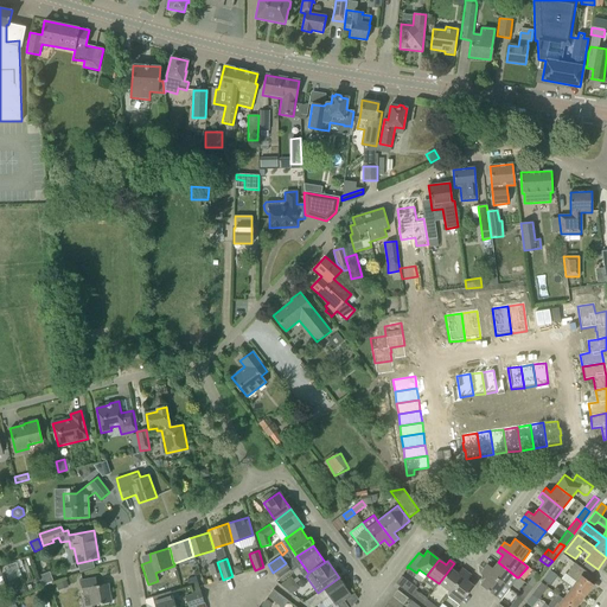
[(2,567),(8,581),(21,576),(16,562),(2,567)]
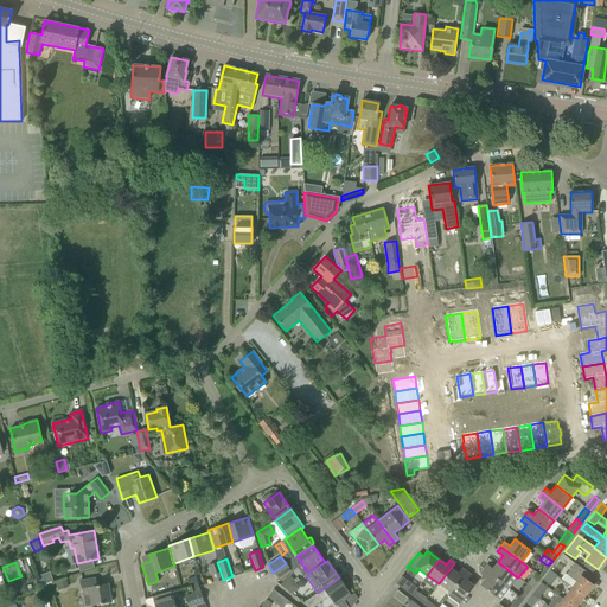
[(223,580),(217,562),(209,564),(215,582),(223,580)]
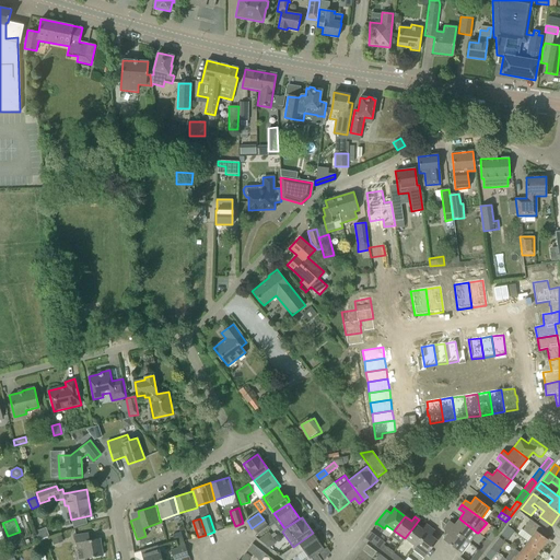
[(450,521),(446,525),(465,539),(465,540),(469,543),(477,533),(459,518),(454,525),(450,521)]
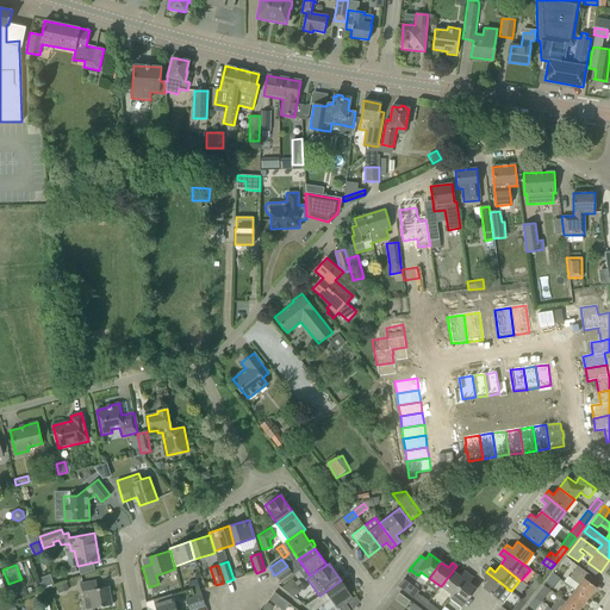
[(287,566),(274,576),(280,584),(293,574),(287,566)]
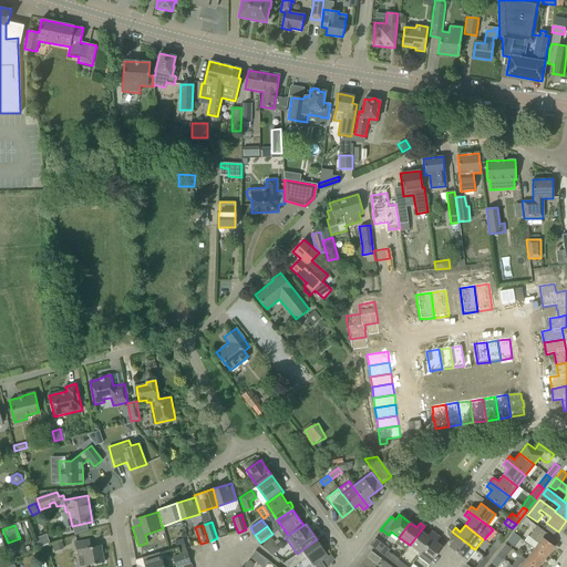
[(537,543),(533,548),(545,557),(554,546),(543,537),(546,533),(536,526),(528,536),(537,543)]
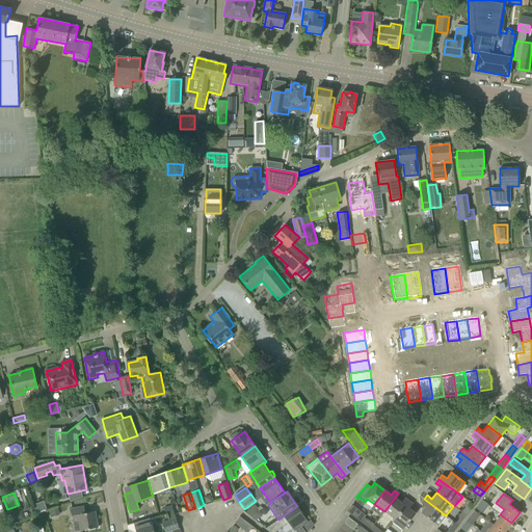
[(384,511),(394,519),(395,519),(408,501),(404,498),(401,503),(395,498),(384,511)]
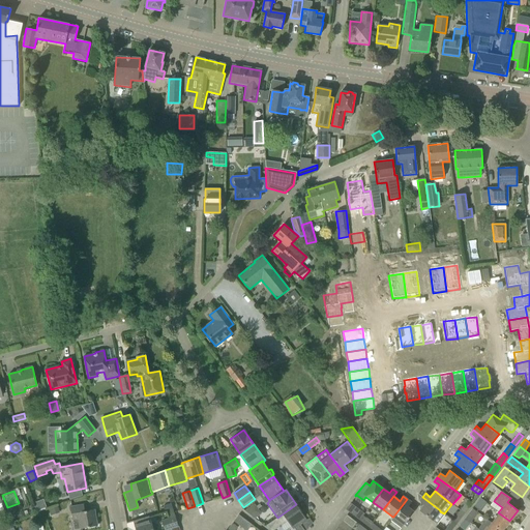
[(440,510),(422,497),(419,501),(423,504),(419,510),(433,521),(440,511),(440,510)]
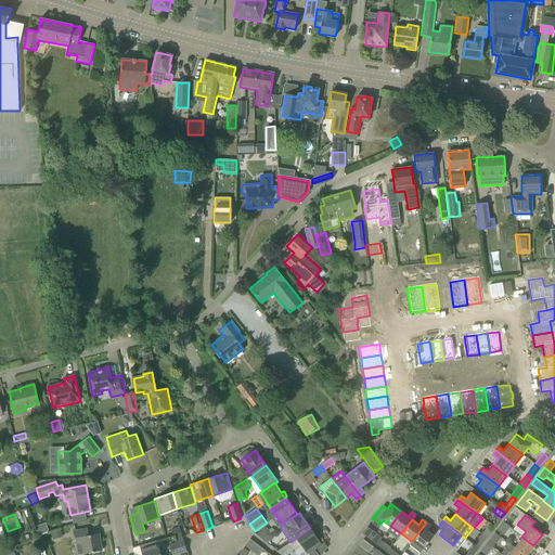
[(497,530),(502,534),(508,526),(503,521),(497,530)]
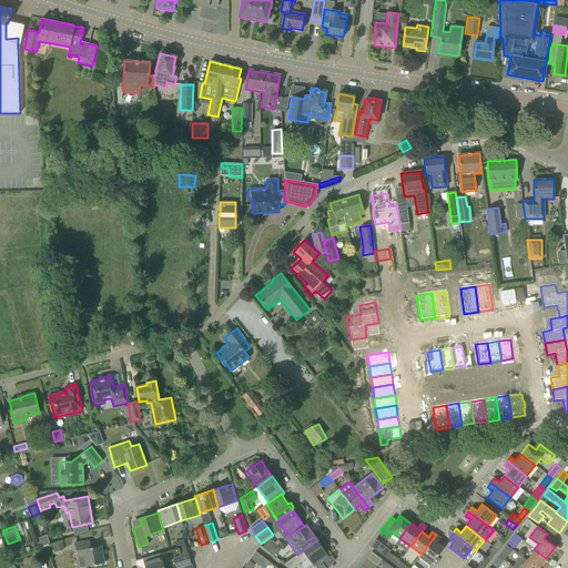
[(50,544),(47,535),(36,539),(39,548),(50,544)]
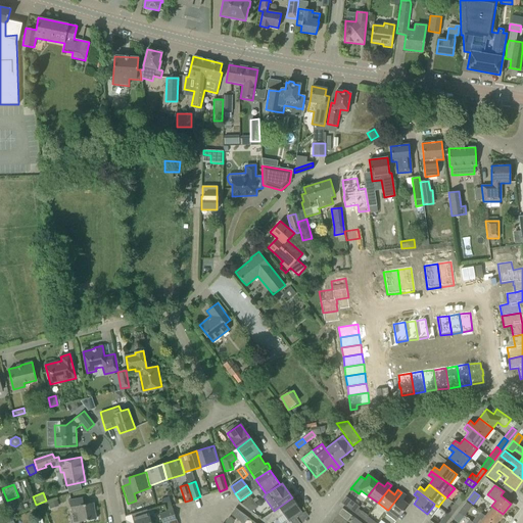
[(388,510),(387,510),(385,513),(395,521),(408,505),(401,501),(406,495),(401,492),(388,510)]
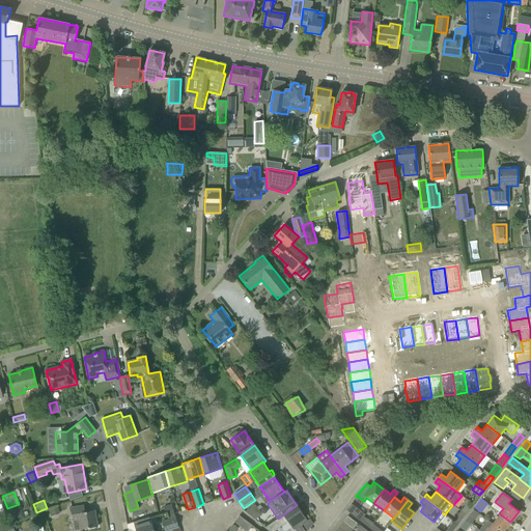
[(469,501),(460,510),(465,514),(473,504),(469,501)]
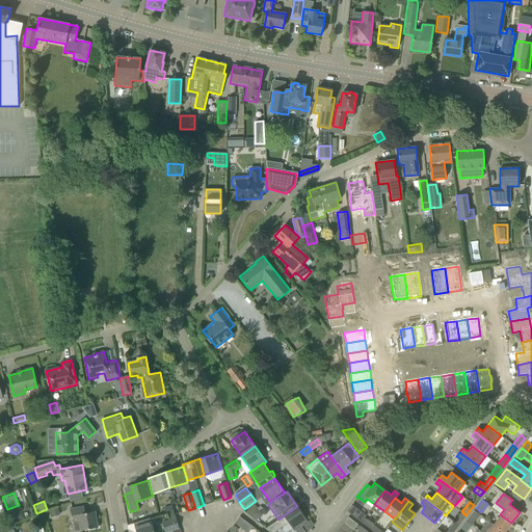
[(363,517),(365,515),(351,504),(346,511),(361,523),(364,517),(363,517)]
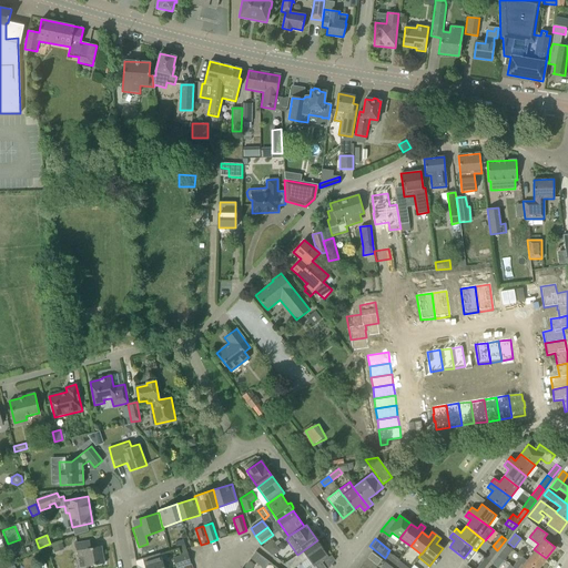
[(74,544),(79,567),(104,564),(101,546),(91,548),(89,540),(74,544)]
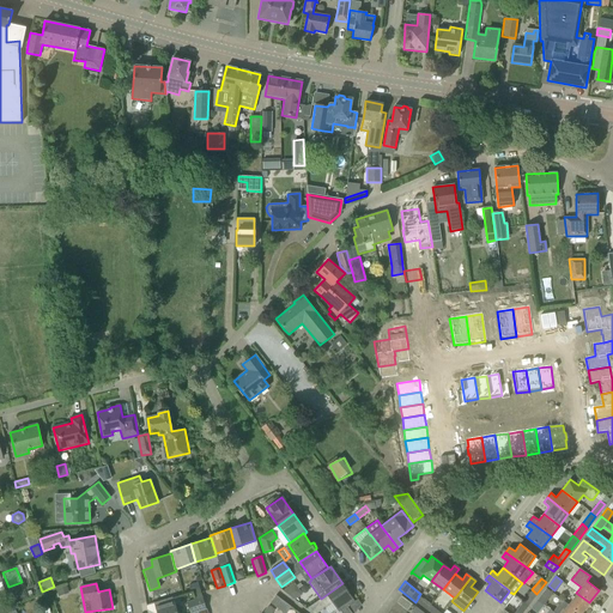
[(283,590),(289,595),(298,588),(293,583),(283,590)]
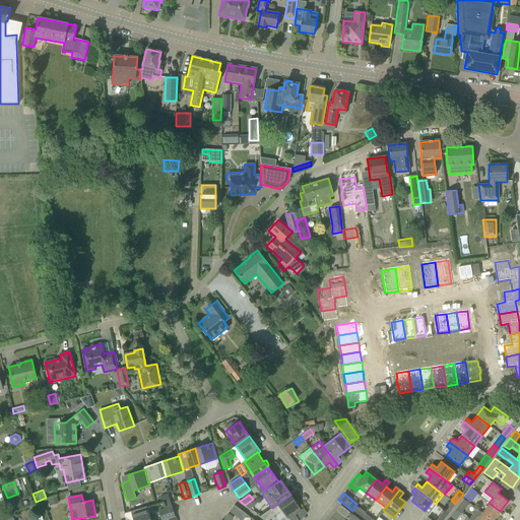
[(272,508),(266,512),(260,516),(264,519),(269,519),(271,519),(281,512),(287,519),(288,518),(289,519),(298,519),(295,514),(301,510),(290,495),(272,508)]
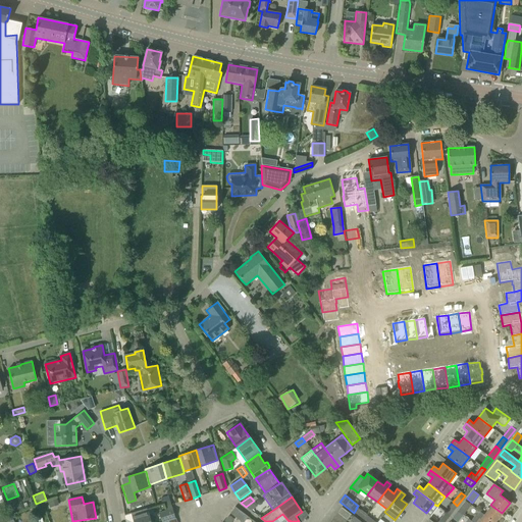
[(47,502),(50,508),(58,505),(56,499),(47,502)]
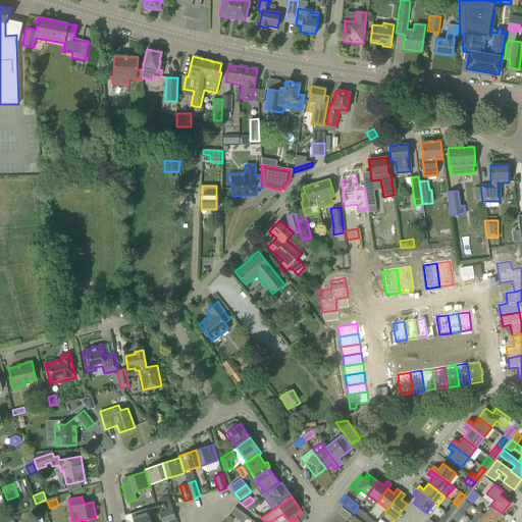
[(138,509),(146,507),(144,501),(136,503),(138,509)]
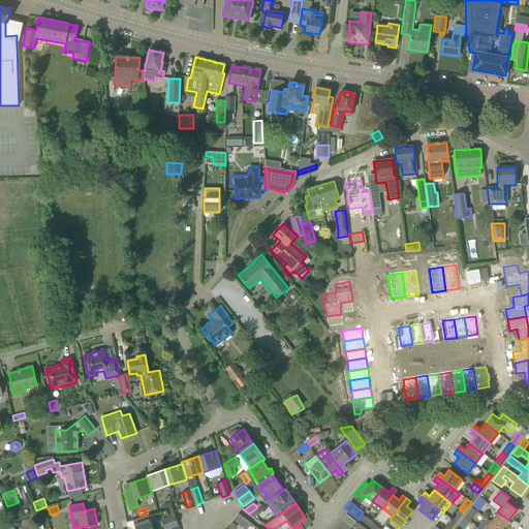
[(257,507),(249,514),(254,518),(260,512),(257,507)]
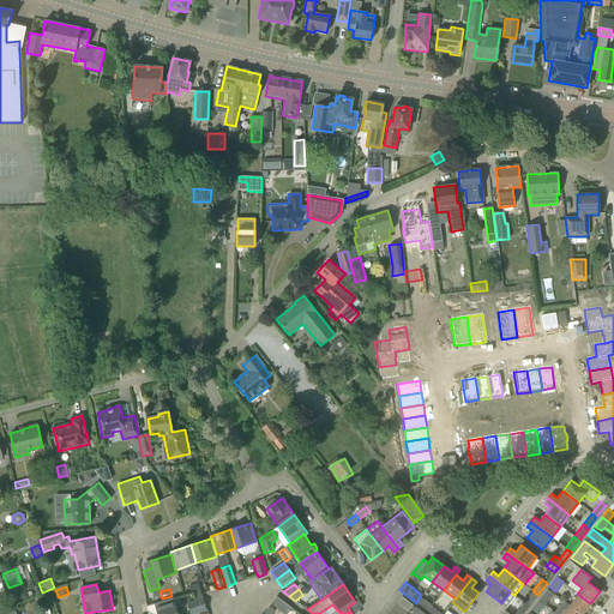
[(529,595),(524,602),(529,606),(537,595),(533,590),(529,595)]
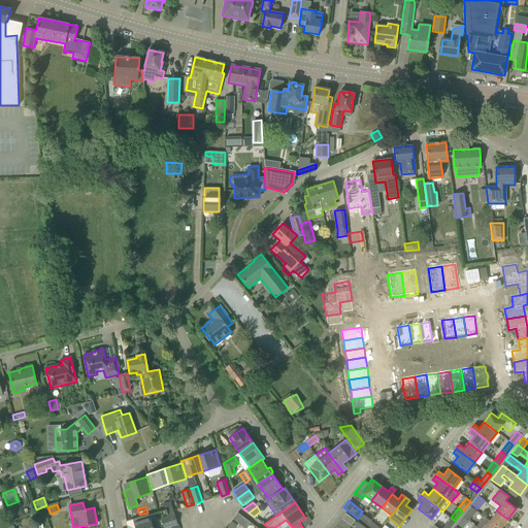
[(496,510),(489,521),(498,527),(500,527),(507,519),(496,510)]
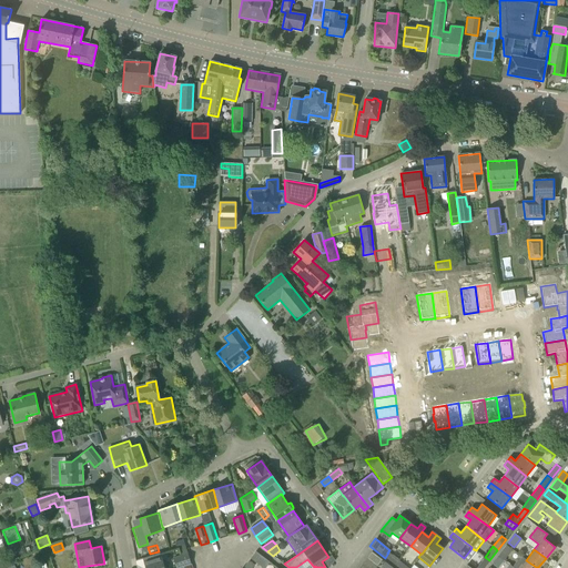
[(250,558),(262,567),(264,567),(270,563),(255,551),(250,558)]
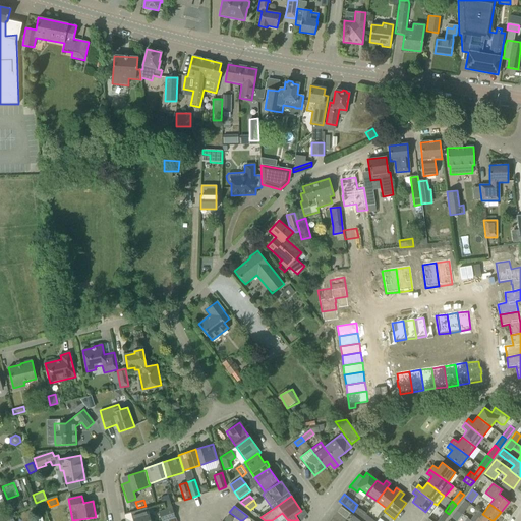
[(341,506),(336,512),(346,520),(350,514),(341,506)]
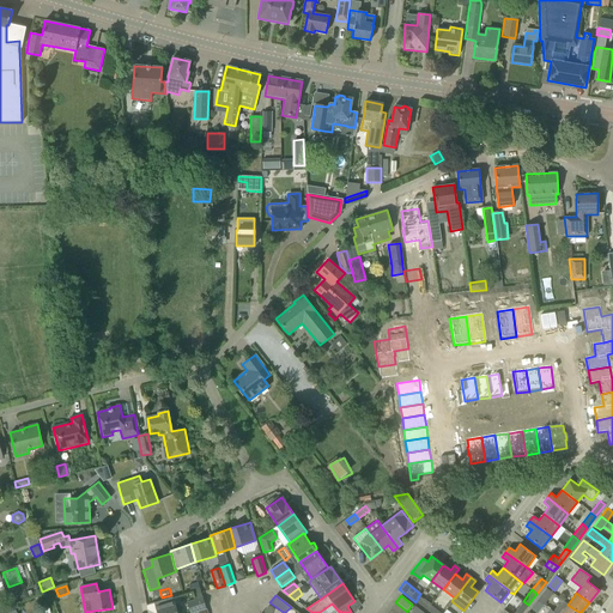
[(416,602),(426,611),(431,606),(419,596),(416,602)]
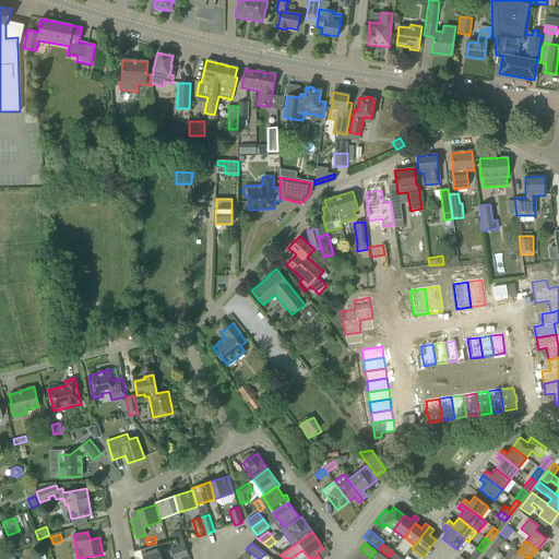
[(140,549),(142,558),(161,558),(156,545),(140,549)]
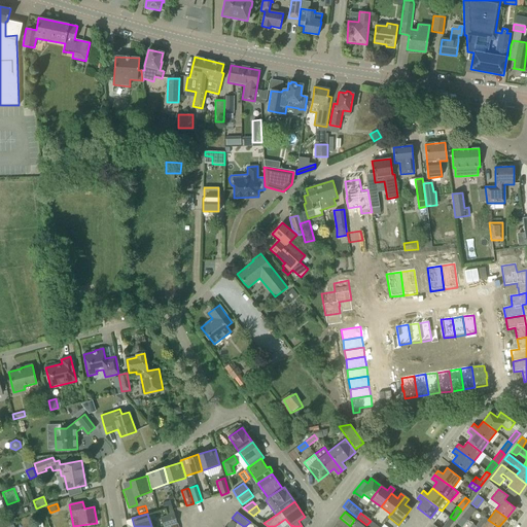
[(161,518),(163,526),(166,526),(177,524),(174,514),(161,518)]
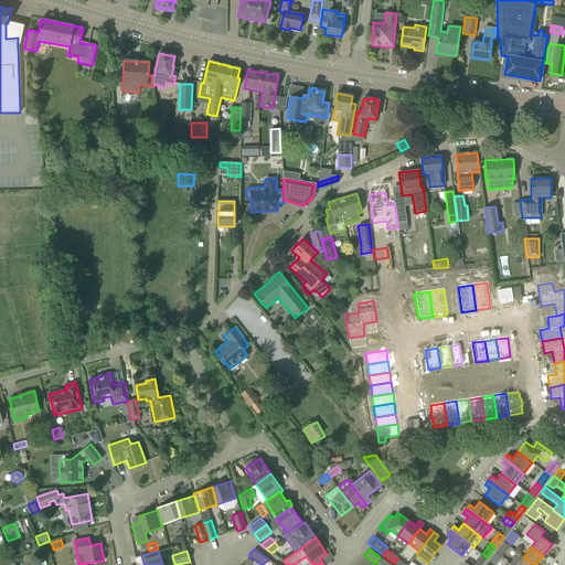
[(494,564),(501,557),(496,553),(489,561),(493,564),(494,564)]
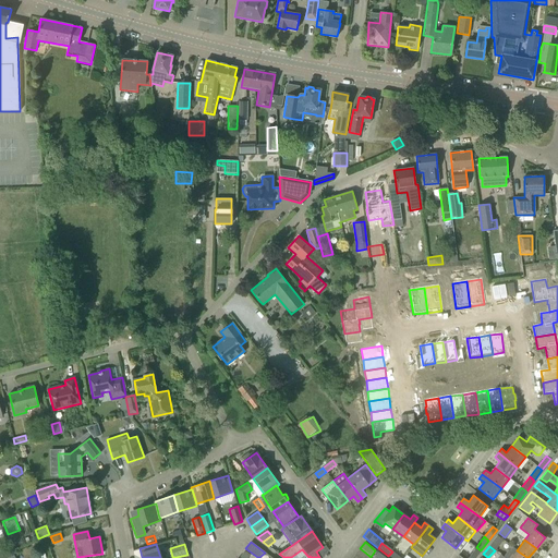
[(511,546),(502,557),(504,557),(526,557),(517,550),(511,546)]
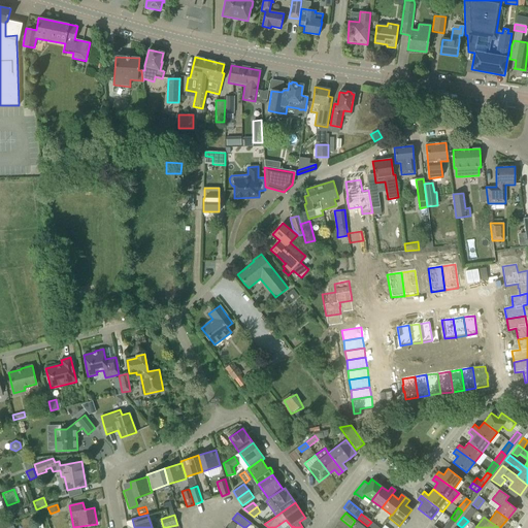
[(449,527),(455,521),(451,518),(441,527),(449,527)]
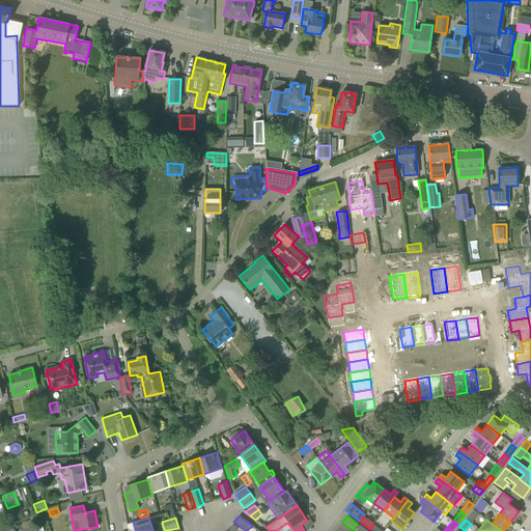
[(342,522),(338,528),(342,530),(351,530),(353,530),(342,522)]
